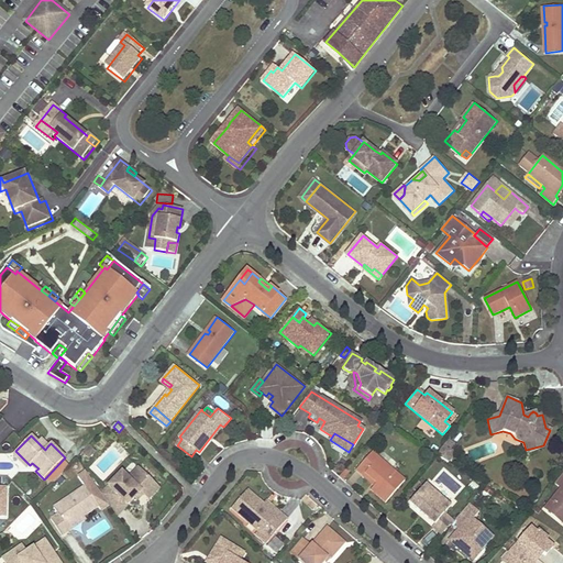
[(41,440),(37,442),(45,450),(47,446),(44,443),(41,440)]
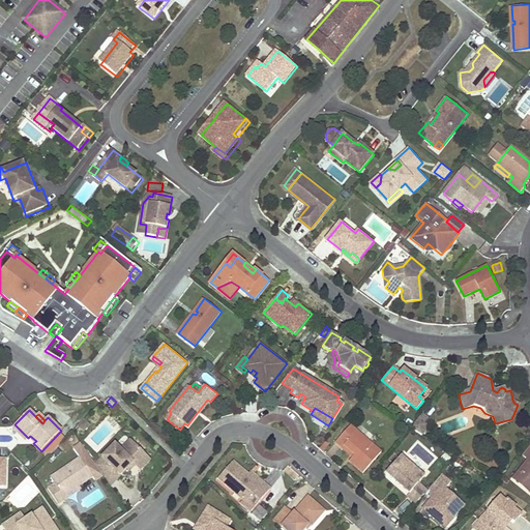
[(424,432),(429,416),(419,414),(415,430),(424,432)]
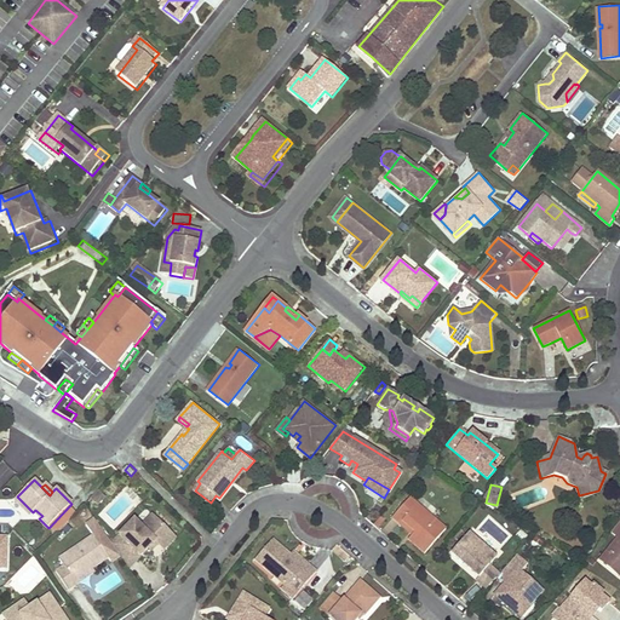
[(99,489),(92,497),(98,503),(105,495),(99,489)]
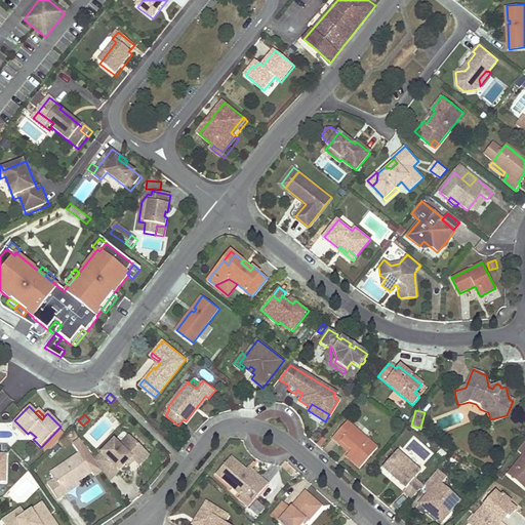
[(14,420),(12,423),(26,437),(28,434),(14,420)]
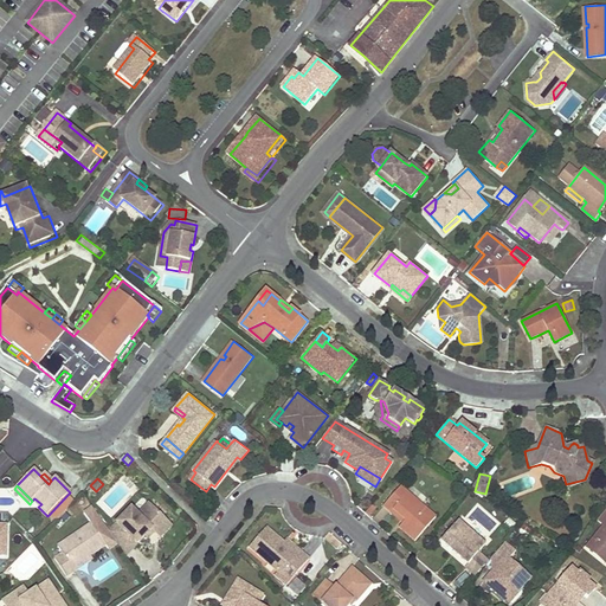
[(400,485),(384,505),(391,511),(393,509),(400,515),(398,517),(394,522),(414,540),(436,515),(400,485)]
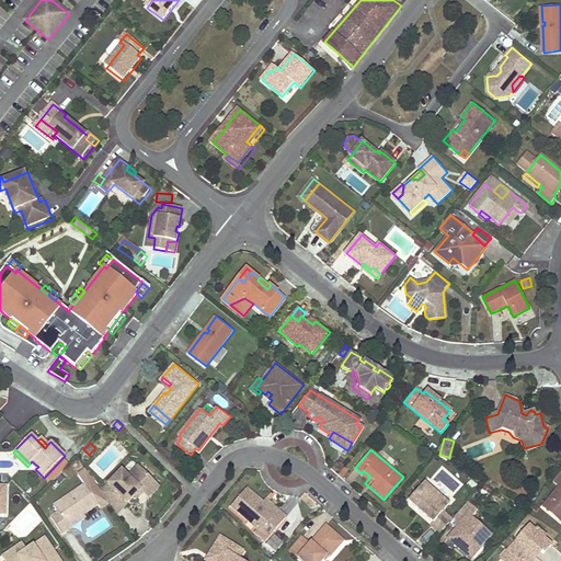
[(45,477),(52,483),(69,465),(63,458),(45,477)]
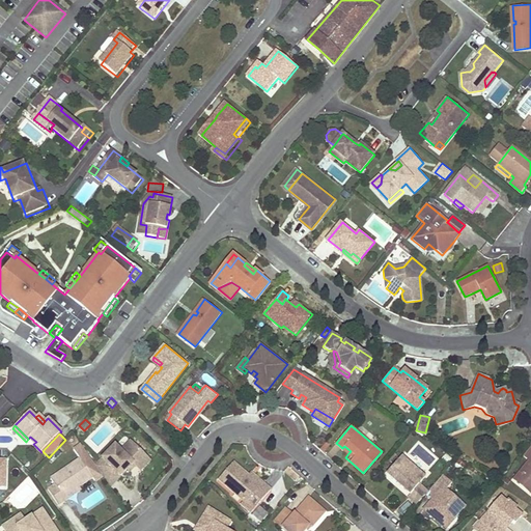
[(137,465),(147,454),(132,440),(122,450),(116,445),(96,465),(104,475),(111,486),(126,471),(128,469),(134,463),(137,465)]
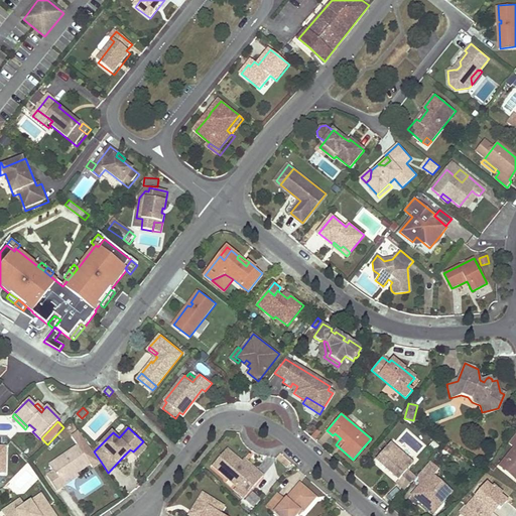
[(319,433),(315,430),(310,437),(313,440),(319,433)]
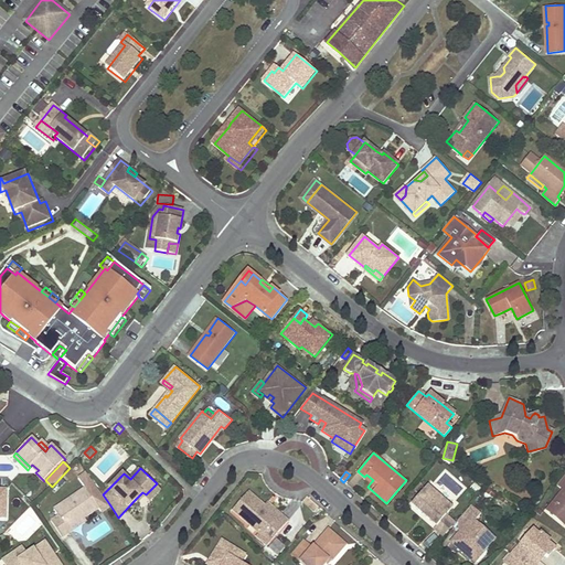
[(52,520),(64,536),(72,531),(70,528),(85,516),(100,508),(103,511),(110,505),(103,494),(87,472),(80,477),(86,487),(55,508),(60,514),(52,520)]
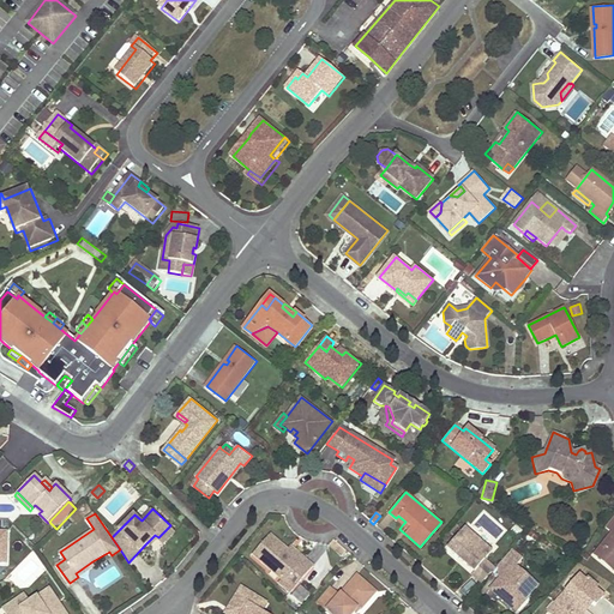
[(521,537),(528,530),(517,523),(511,530),(521,537)]
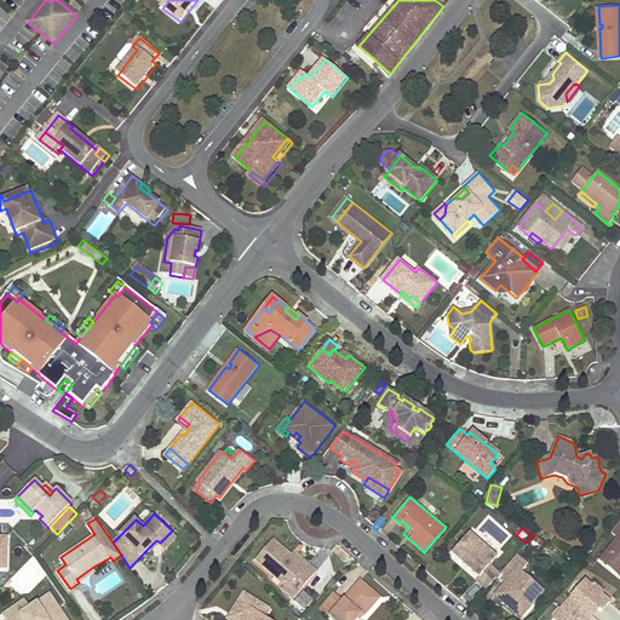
[(172,530),(160,543),(165,549),(177,535),(172,530)]
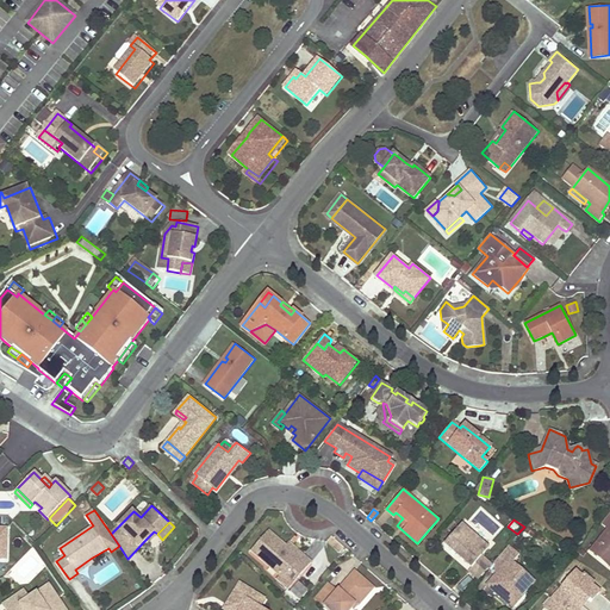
[(461,524),(443,543),(455,554),(458,551),(462,554),(460,558),(471,567),(468,571),(478,579),(491,565),(480,555),(489,547),(483,542),(461,524)]
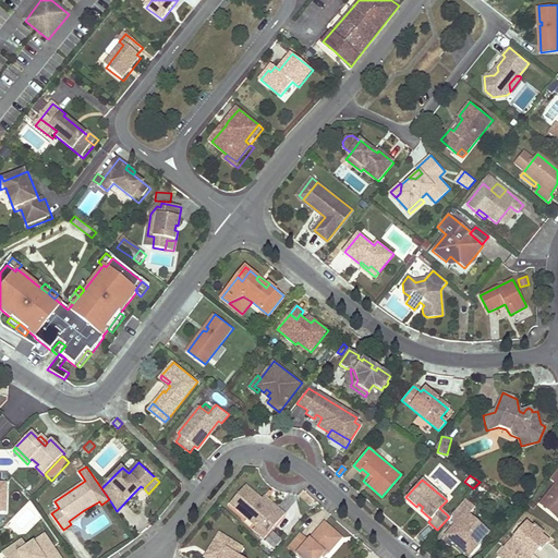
[(541,504),(548,510),(556,517),(557,513),(557,483),(556,485),(541,504)]
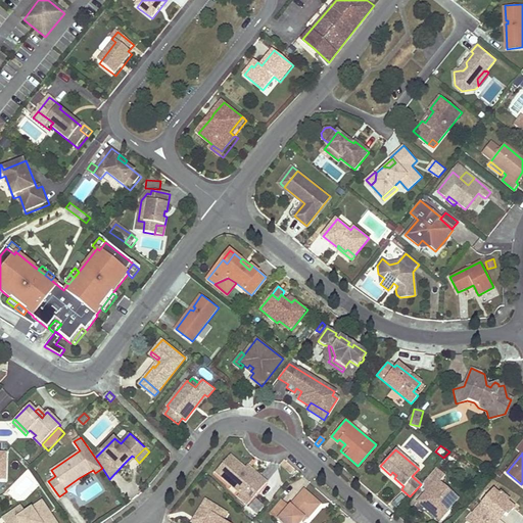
[(126,462),(129,464),(135,458),(132,456),(126,462)]
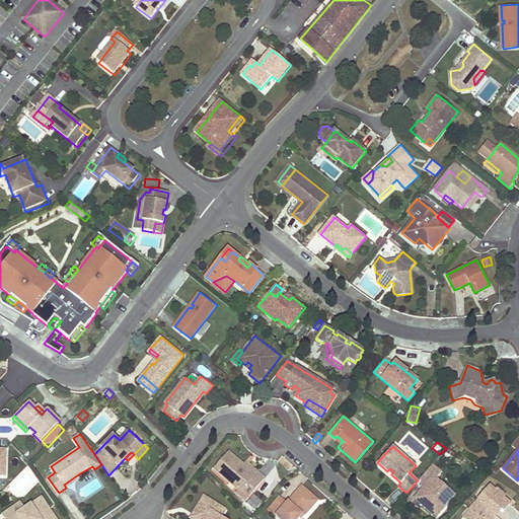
[(228,452),(214,467),(238,491),(235,493),(243,501),(264,478),(256,471),(253,475),(245,467),(243,470),(239,467),(241,464),(228,452)]
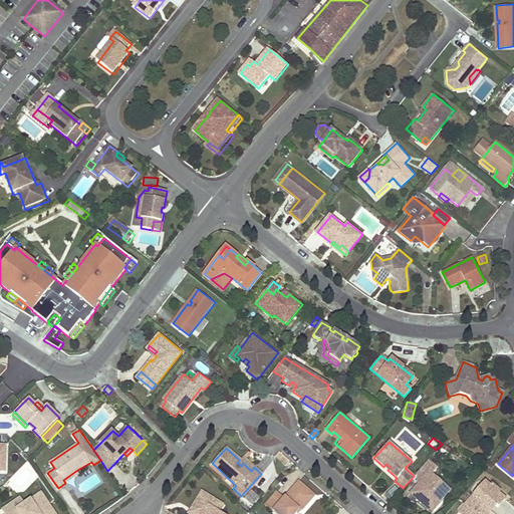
[(285,466),(289,462),(278,452),(275,456),(285,466)]
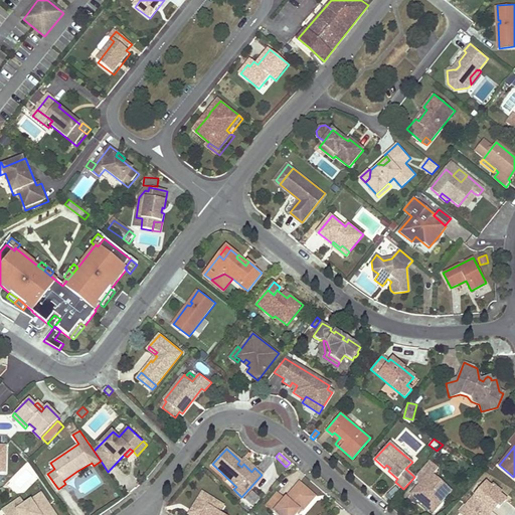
[(244,461),(242,458),(239,461),(237,464),(241,467),(243,464),(251,472),(254,468),(244,461)]
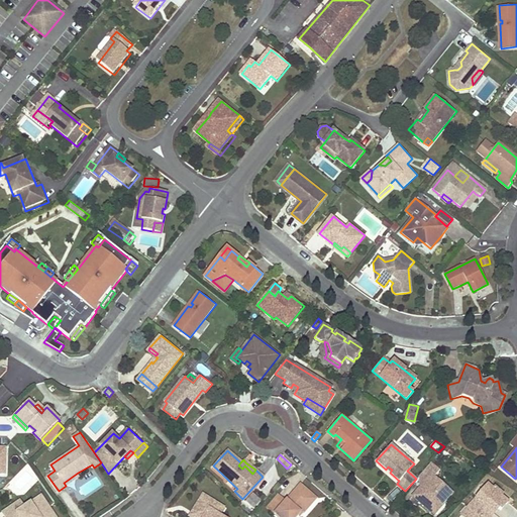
[(430,462),(419,475),(423,478),(426,480),(423,483),(419,488),(412,496),(429,511),(441,498),(444,500),(451,492),(433,476),(438,471),(430,462)]
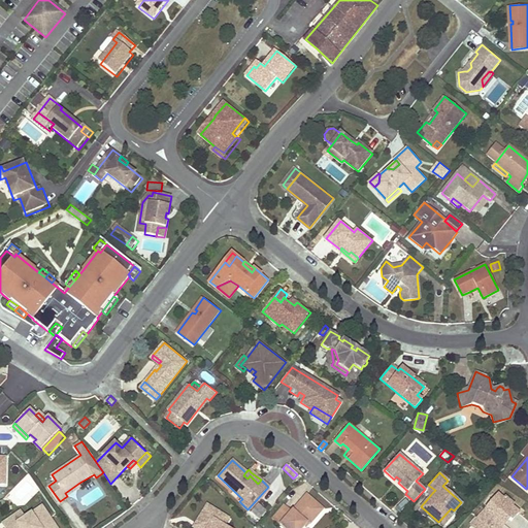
[(65,493),(67,496),(81,486),(79,483),(65,493)]
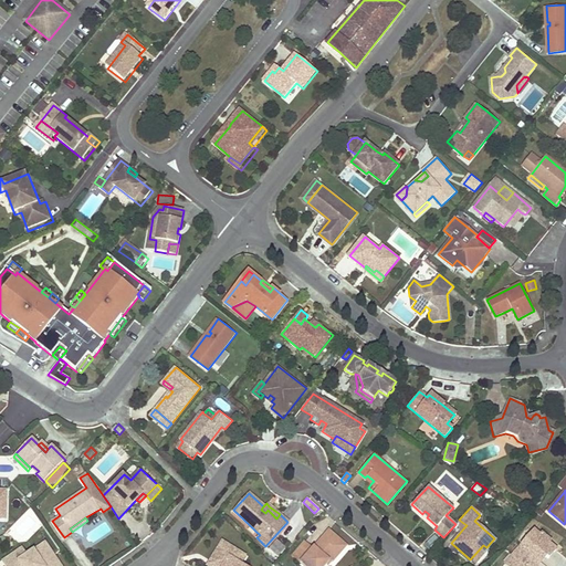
[(303,541),(291,555),(303,565),(322,565),(325,563),(329,558),(332,561),(345,545),(328,530),(312,548),(303,541)]
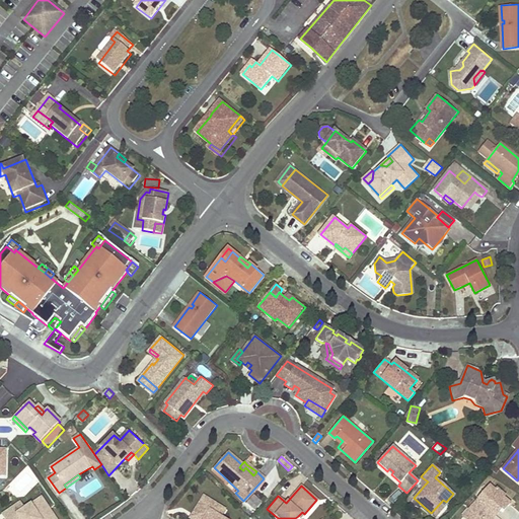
[(474,514),(469,518),(491,518),(489,516),(493,512),(495,514),(500,509),(502,510),(509,503),(502,498),(504,496),(496,489),(495,491),(489,486),(468,509),(474,514)]
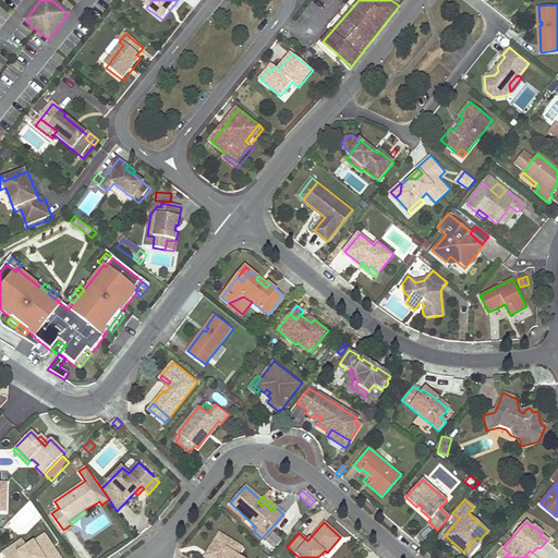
[(273,552),(282,540),(273,531),(263,543),(273,552)]
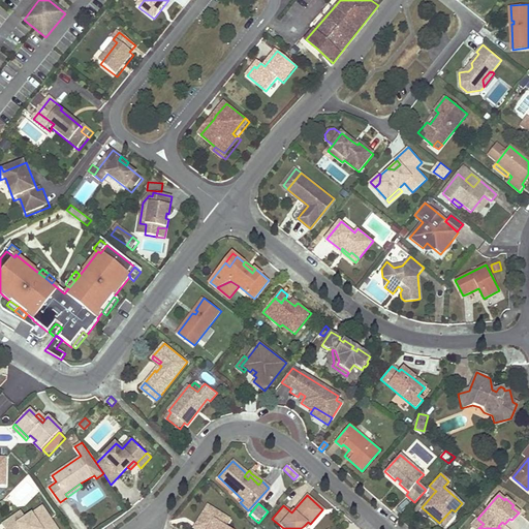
[(227,528),(224,527),(229,519),(209,505),(197,524),(207,528),(227,528)]
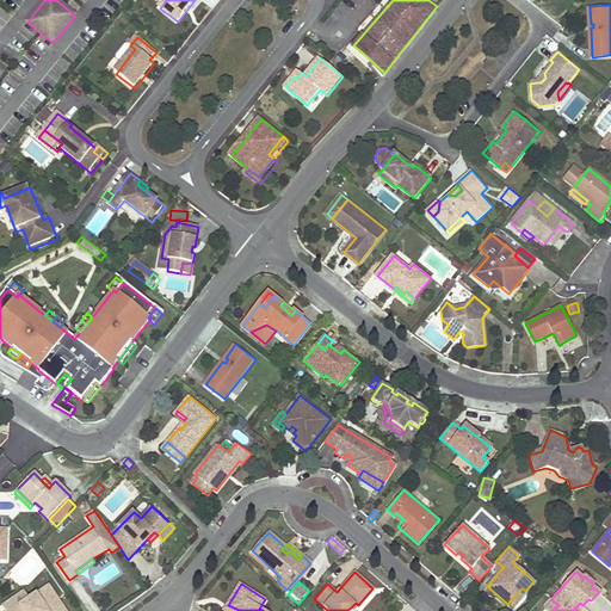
[(43,600),(55,592),(50,585),(31,598),(34,600),(39,596),(43,600)]
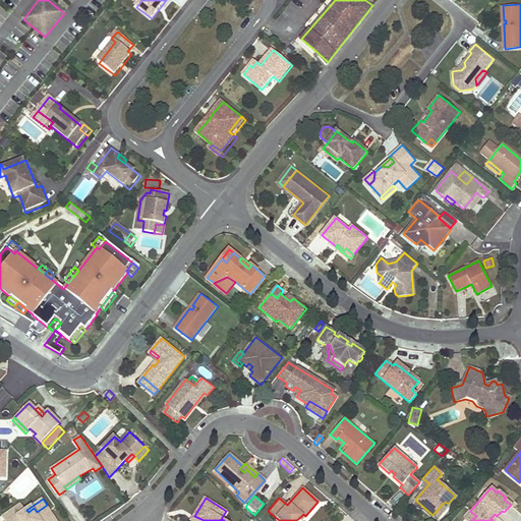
[(445,502),(432,515),(437,517),(448,504),(445,502)]
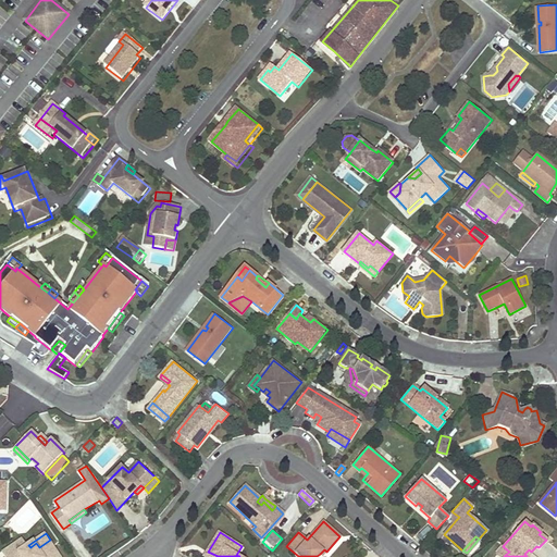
[(62,556),(50,540),(39,547),(36,543),(31,547),(28,545),(24,539),(3,552),(7,556),(62,556)]
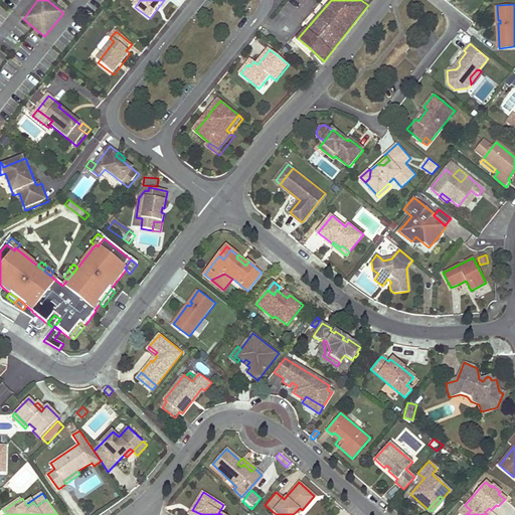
[(466,514),(471,510),(465,505),(459,512),(462,514),(466,514)]
